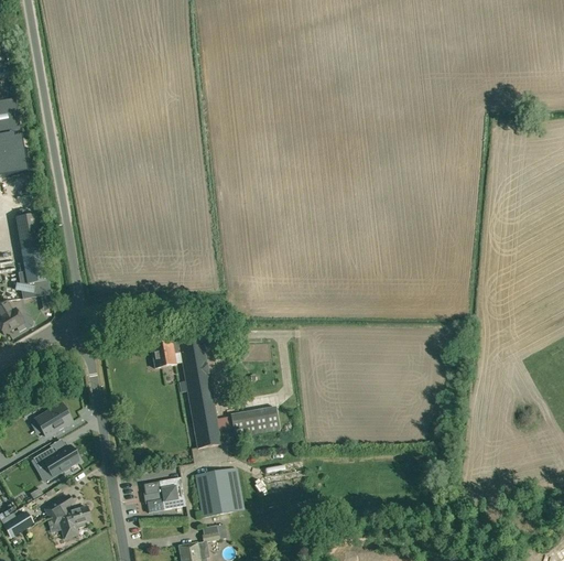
[(0,133),(14,131),(21,130),(15,97),(0,99),(0,133)]
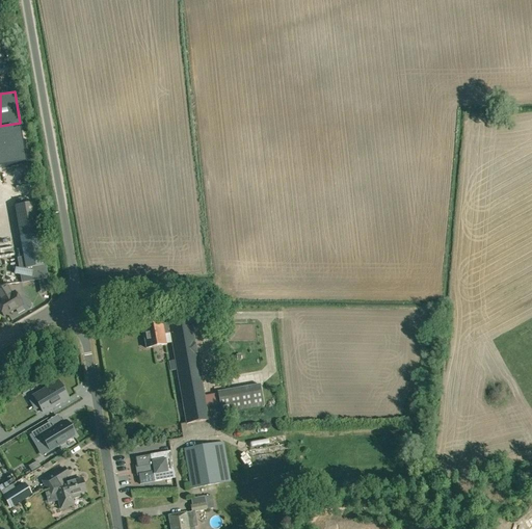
[(0,164),(27,160),(21,126),(15,127),(14,124),(0,126),(0,164)]
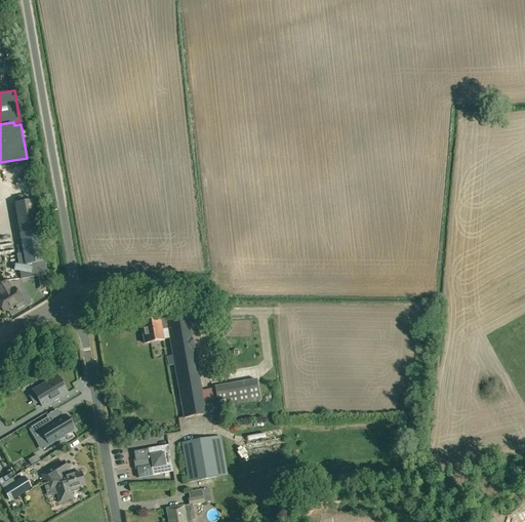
[(40,288),(48,283),(33,197),(14,200),(24,251),(16,252),(22,277),(38,274),(40,288)]
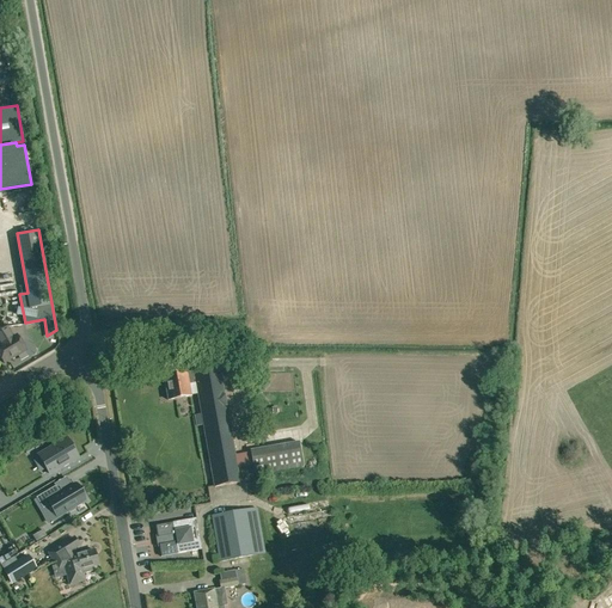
[(17,332),(13,335),(7,324),(11,324),(11,323),(0,324),(0,342),(0,352),(5,360),(26,347),(17,332)]
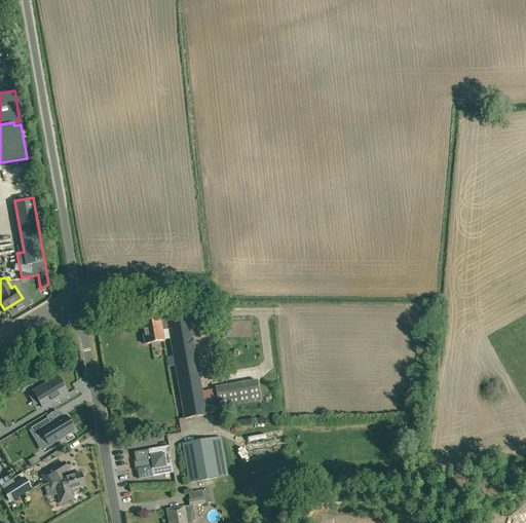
[(189,314),(166,319),(167,327),(184,416),(207,412),(189,314)]
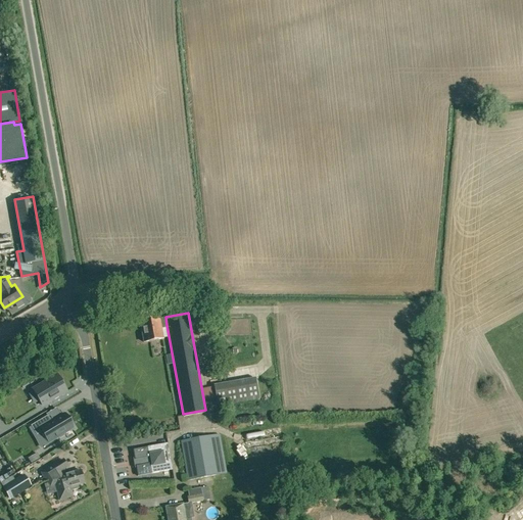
[(159,316),(140,320),(143,339),(163,336),(161,326),(167,325),(165,317),(160,318),(159,316)]
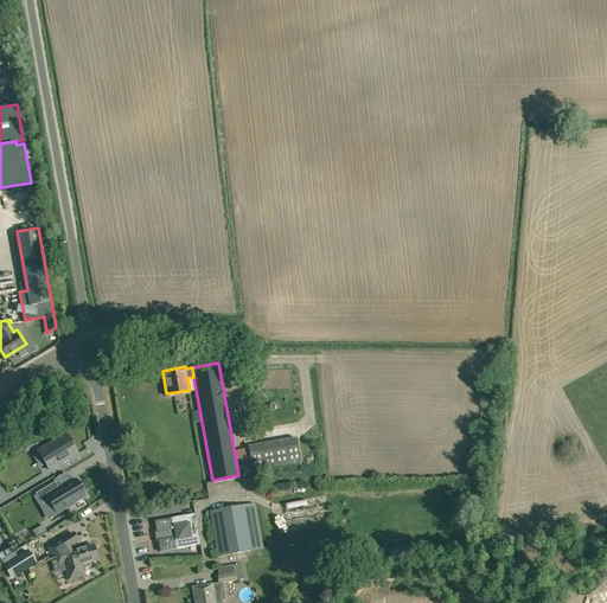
[(66,431),(38,449),(49,467),(77,449),(66,431)]
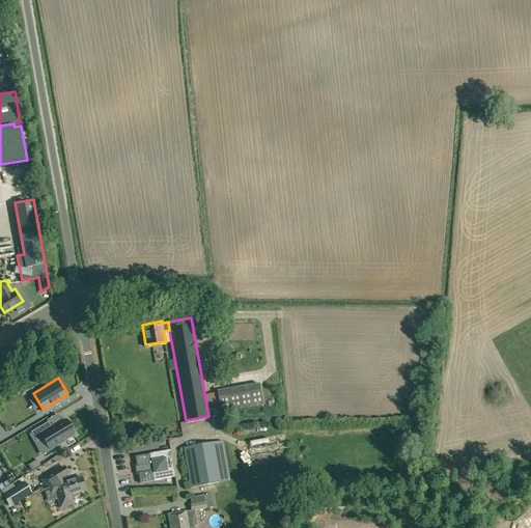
[(221,410),(263,403),(259,381),(217,388),(221,410)]
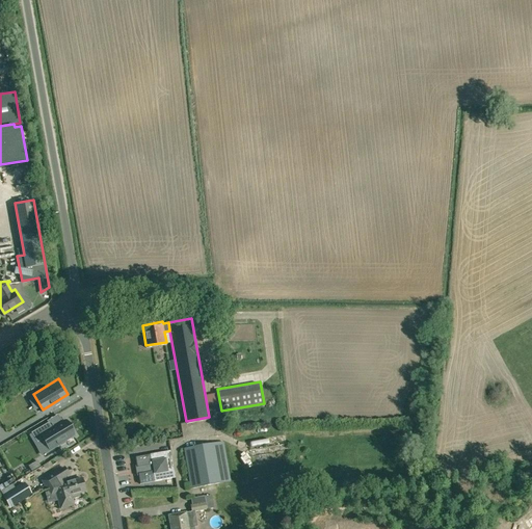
[(48,420),(31,430),(31,431),(37,441),(44,437),(50,447),(75,432),(70,425),(71,425),(68,422),(65,418),(62,420),(52,426),(48,420)]
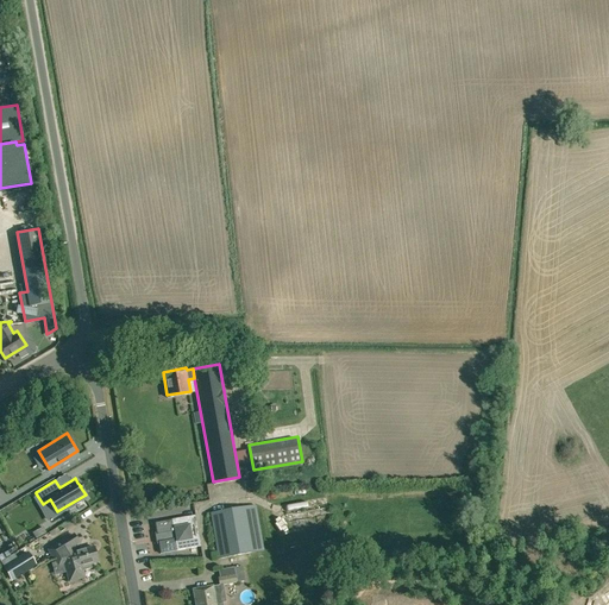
[(219,556),(263,548),(256,502),(211,510),(219,556)]
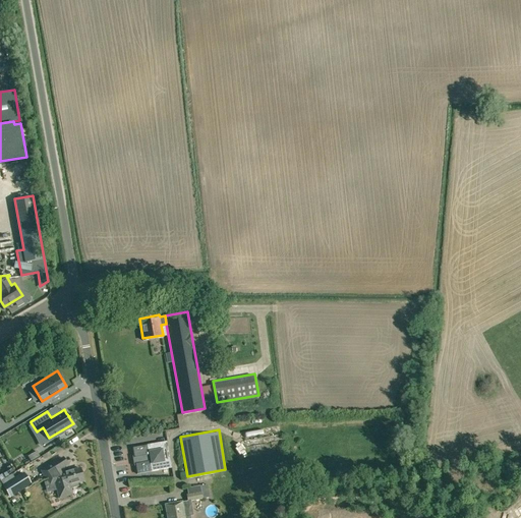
[(132,445),(137,471),(171,465),(167,440),(132,445)]
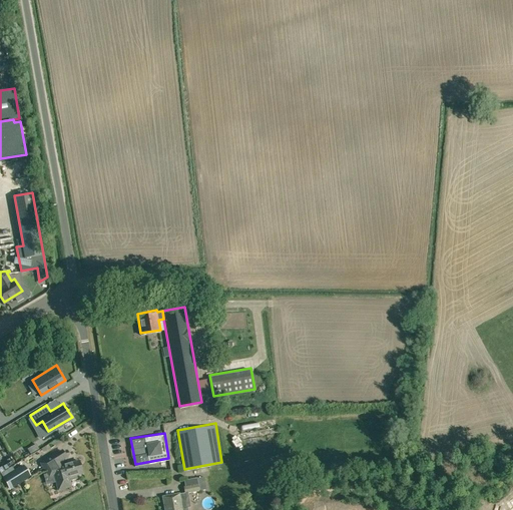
[(27,447),(30,452),(39,447),(36,442),(27,447)]
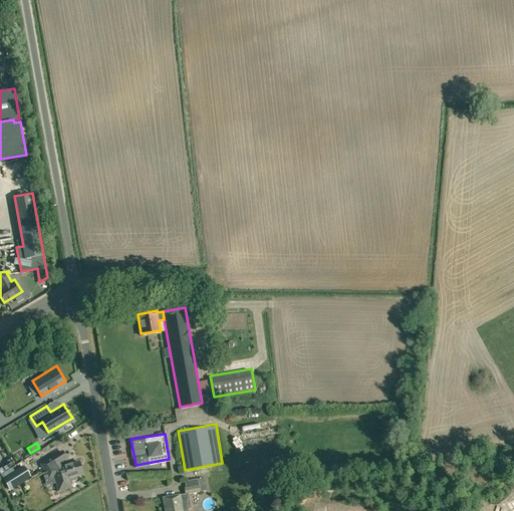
[(61,449),(41,462),(48,473),(52,472),(55,480),(56,480),(58,489),(71,485),(69,479),(77,477),(76,474),(83,472),(79,459),(64,464),(63,458),(66,456),(61,449)]
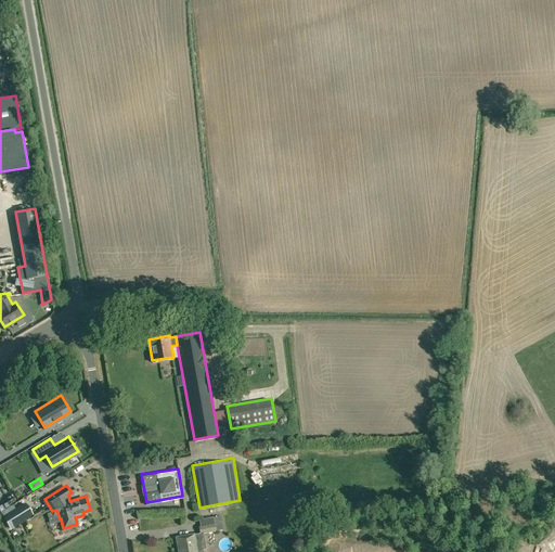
[(11,526),(31,513),(25,502),(3,515),(11,526)]
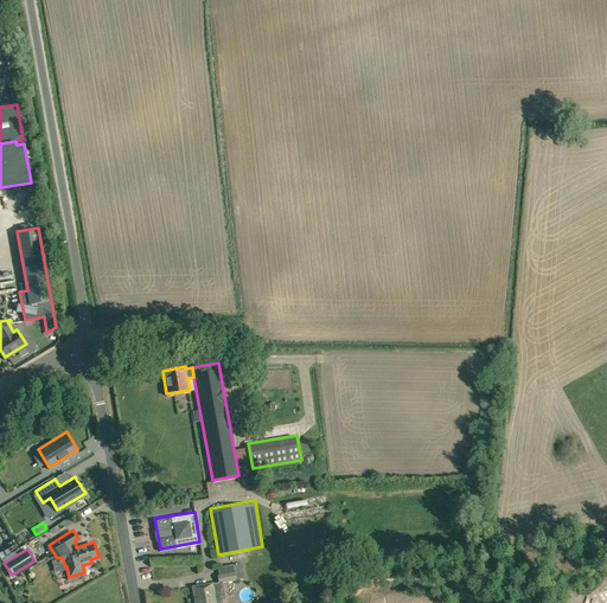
[(244,576),(242,562),(232,563),(218,565),(219,572),(217,572),(218,582),(236,578),(236,577),(244,576)]
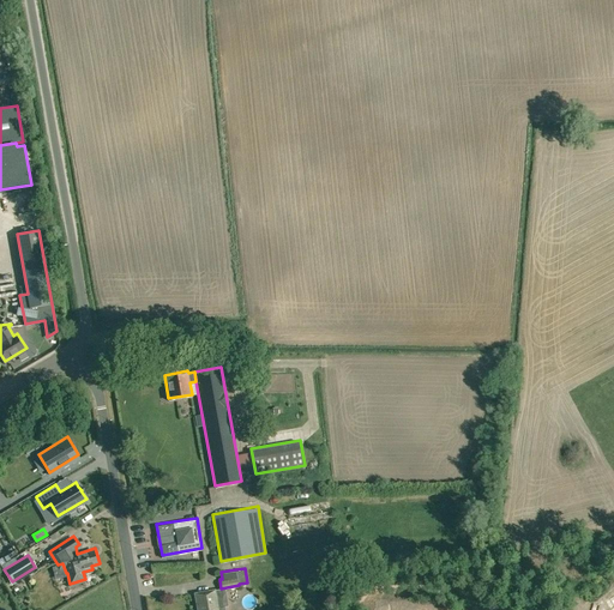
[(224,609),(224,605),(217,607),(215,589),(194,592),(198,609),(224,609)]
